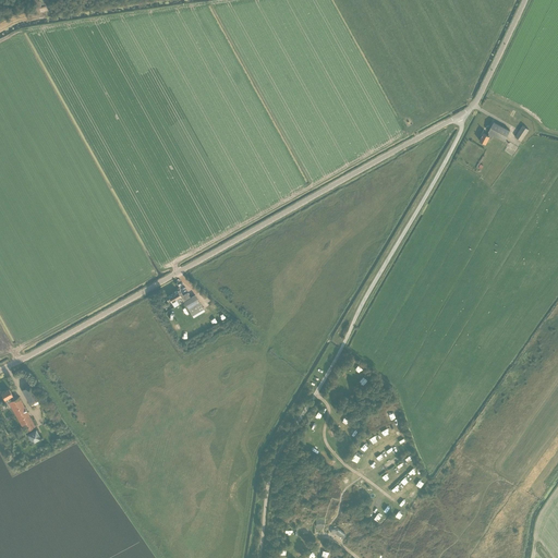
[(513,109),(510,116),(519,121),(522,116),(513,109)]
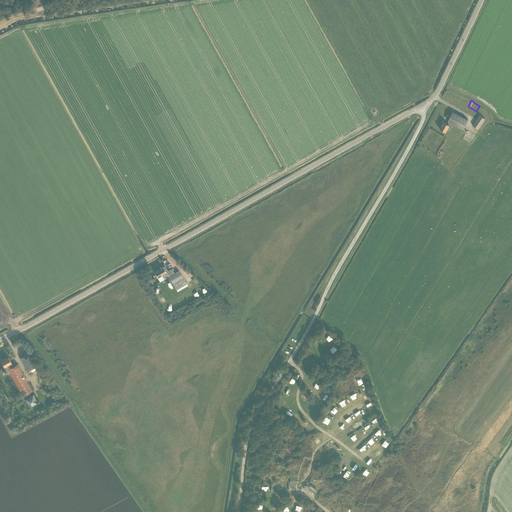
[(449,122),(453,124),(463,129),(468,120),(453,112),(448,121),(449,122)]
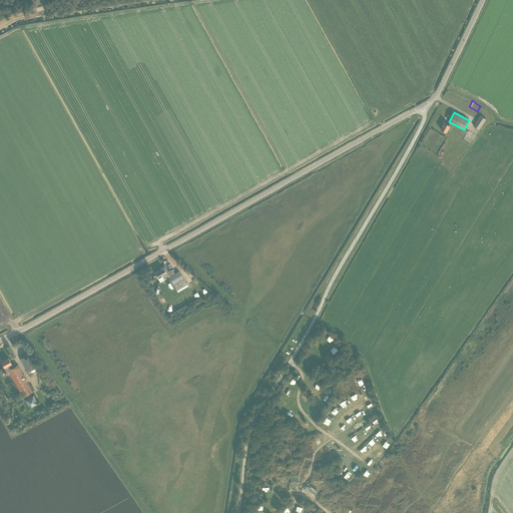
[(489,120),(481,115),(474,125),(479,129),(484,122),(486,123),(489,120)]
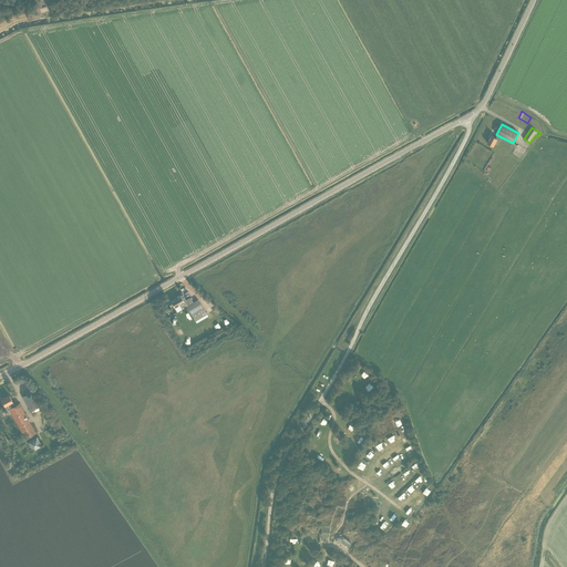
[(500,142),(502,137),(497,135),(496,137),(492,135),(487,143),(494,146),(497,141),(500,142)]
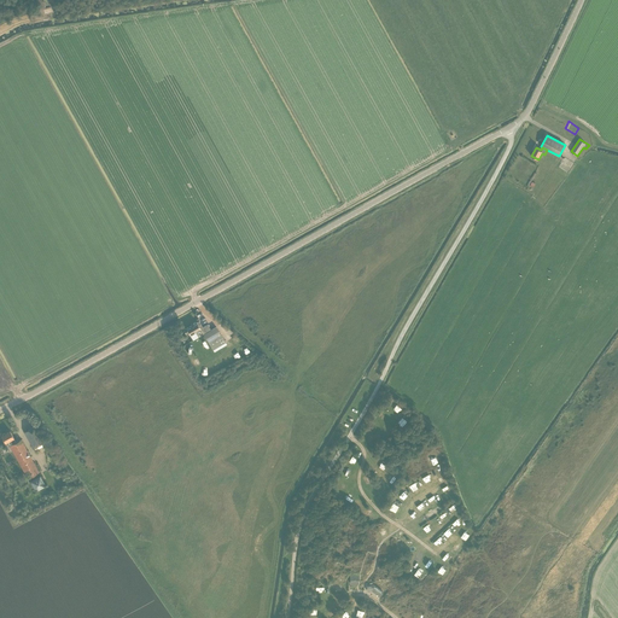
[(197,324),(185,331),(187,334),(190,333),(193,340),(198,338),(196,332),(199,331),(200,333),(203,332),(214,350),(226,343),(216,326),(211,330),(208,325),(203,327),(199,322),(197,324)]
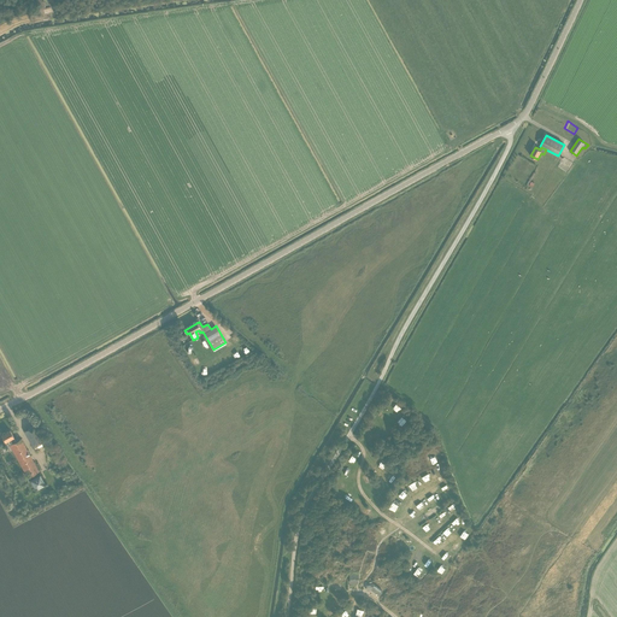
[(35,450),(39,447),(48,441),(39,423),(24,432),(35,450)]
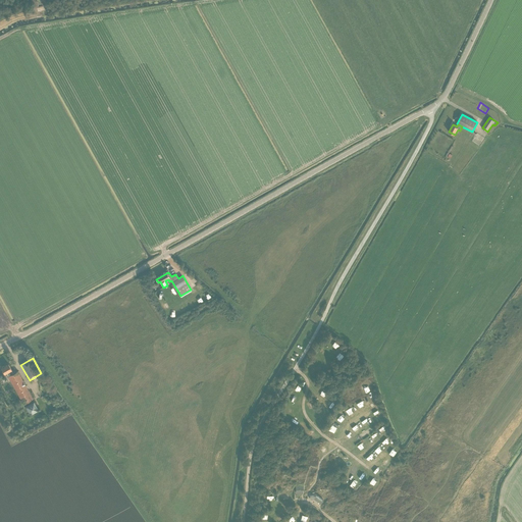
[(6,377),(8,376),(23,404),(33,399),(17,371),(13,373),(12,370),(9,364),(1,368),(4,374),(6,377)]
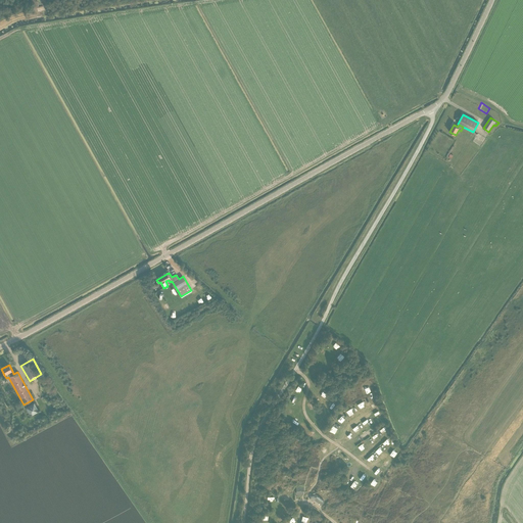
[(30,416),(39,411),(34,402),(26,408),(30,416)]
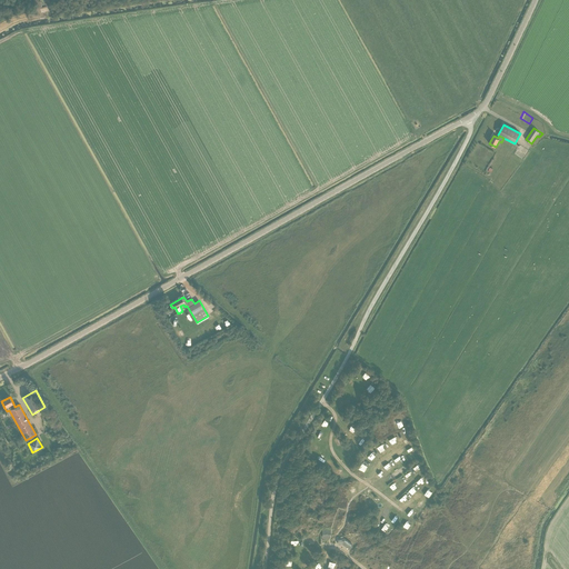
[(338,545),(342,545),(349,549),(352,545),(343,538),(337,539),(338,545)]
